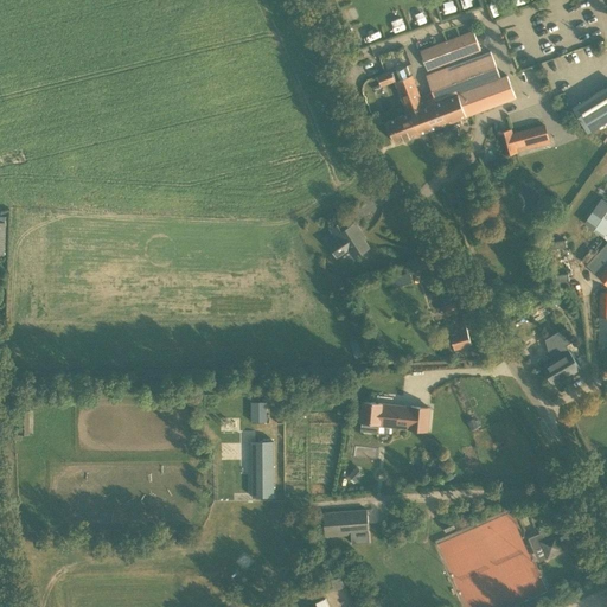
[(404,29),(401,17),(394,18),(393,11),(385,13),(391,32),(404,29)]
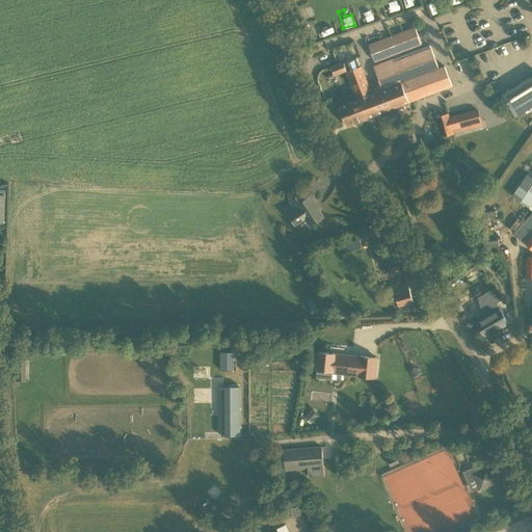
[(428,31),(418,35),(416,30),(415,27),(368,45),(374,60),(421,43),(420,41),(430,37),(428,31)]
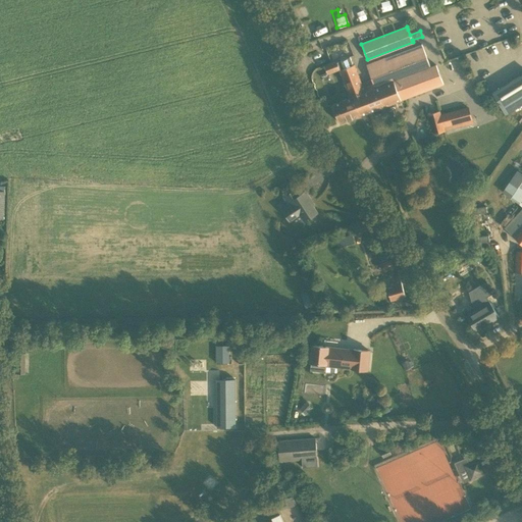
[(372,80),(361,84),(364,92),(353,96),(361,115),(401,100),(444,84),(436,64),(430,66),(422,44),(366,65),(372,80)]
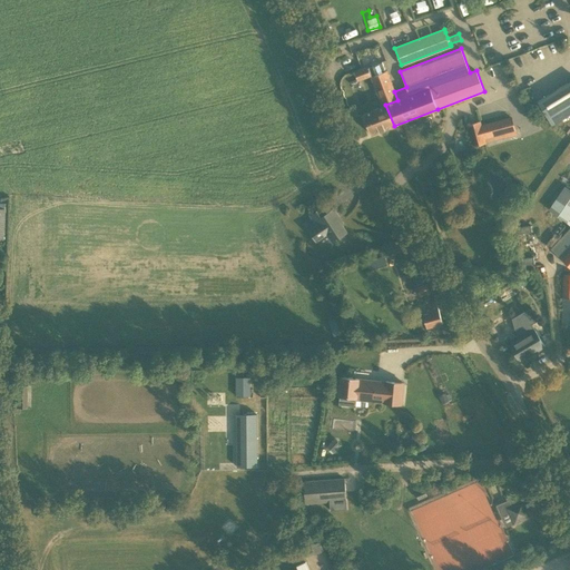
[(386,71),(385,71),(382,62),(369,68),(372,77),(371,77),(379,98),(394,91),(386,71)]
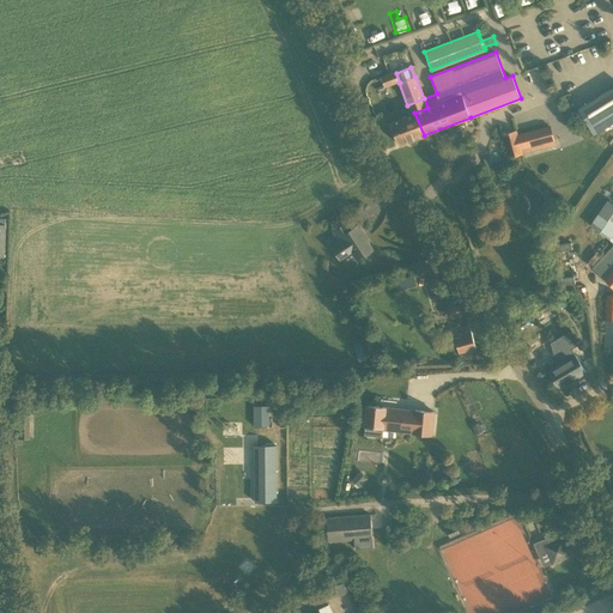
[(594,134),(612,122),(612,87),(578,109),(594,134)]
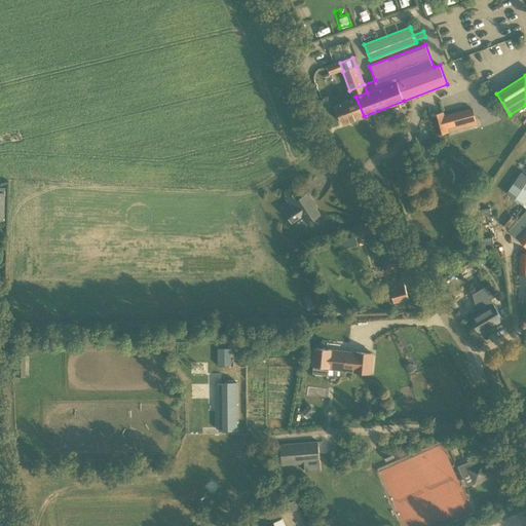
[(367,92),(364,84),(349,90),(352,99),(335,105),(342,124),(364,116),(355,97),(367,92)]
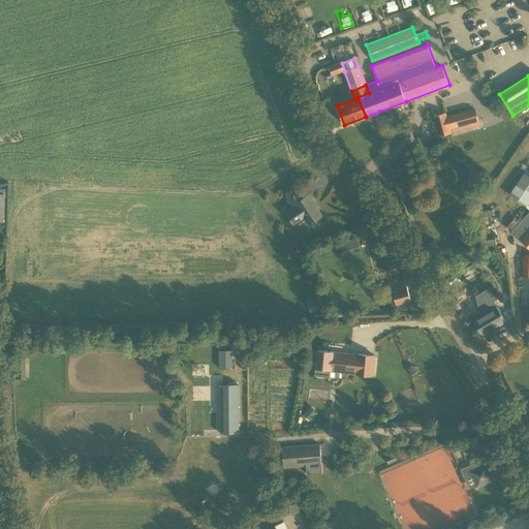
[(450,132),(450,130),(447,119),(445,113),(433,116),(439,135),(450,132)]
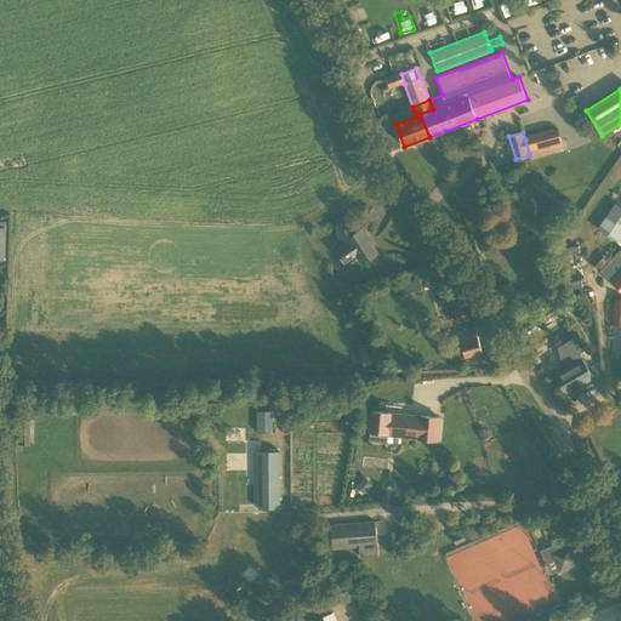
[(620,206),(615,203),(598,228),(619,241),(620,238),(620,206)]
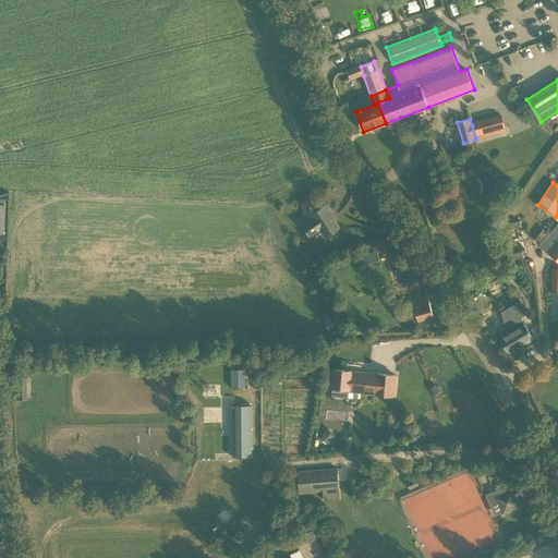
[(325,237),(340,227),(336,220),(327,204),(319,209),(315,203),(303,210),(307,217),(310,221),(303,226),(310,235),(319,229),(325,237)]
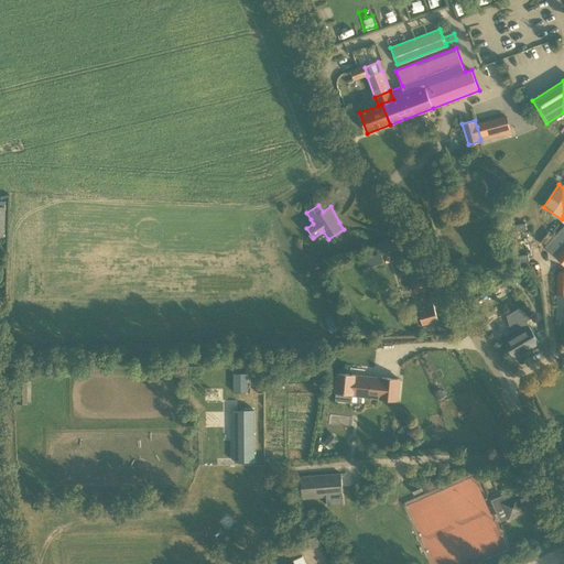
[(563,243),(554,255),(563,264),(563,243)]
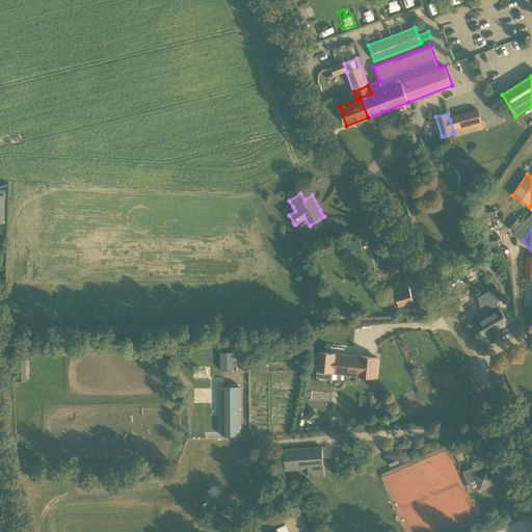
[(361,247),(358,239),(351,242),(350,240),(342,242),(346,256),(349,255),(349,251),(361,247)]
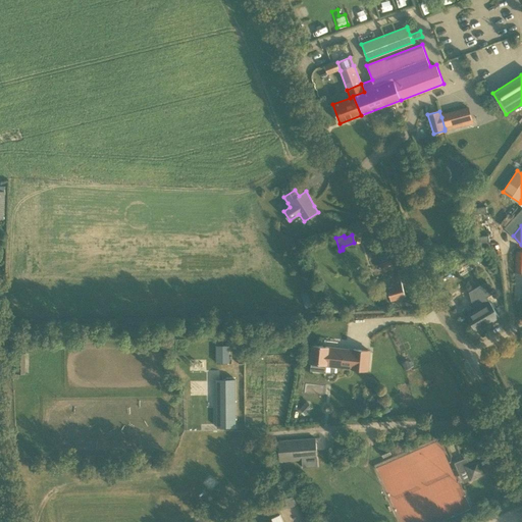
[(390,260),(381,263),(384,272),(394,268),(390,260)]
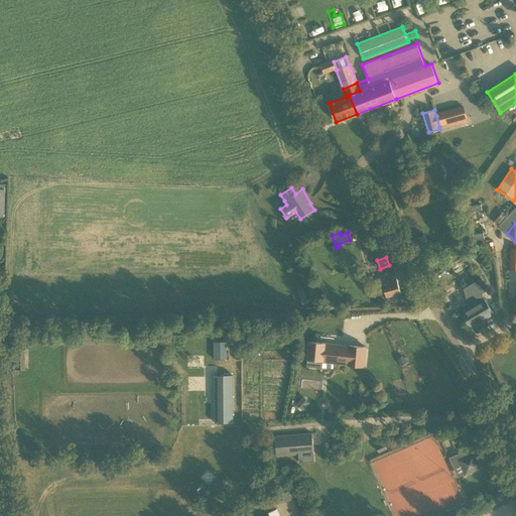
[(386,296),(401,292),(395,273),(387,275),(389,280),(387,281),(387,283),(383,285),(386,296)]
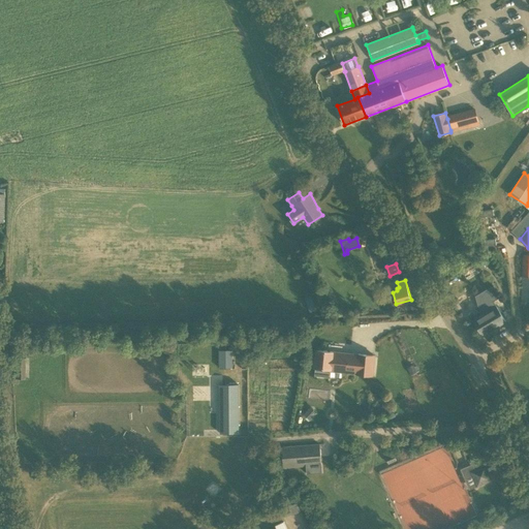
[(493,301),(499,298),(491,282),(461,300),(466,308),(479,299),(488,312),(473,320),(483,335),(505,321),(493,301)]
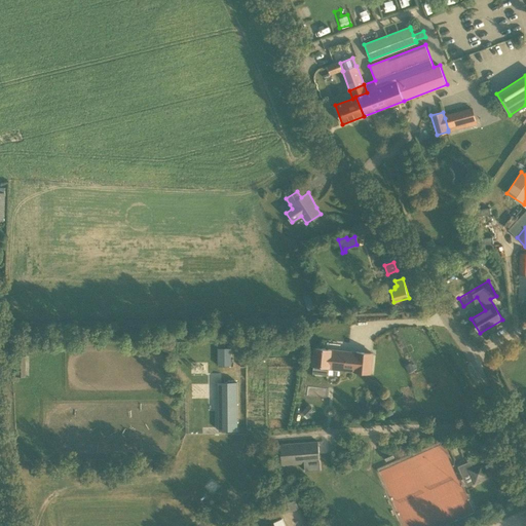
[(230,347),(217,347),(217,366),(230,366),(230,347)]
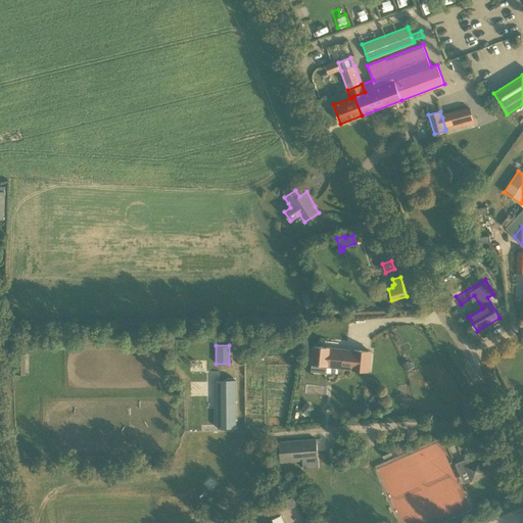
[(369,371),(370,352),(329,347),(314,346),(311,370),(326,372),(327,367),(369,371)]
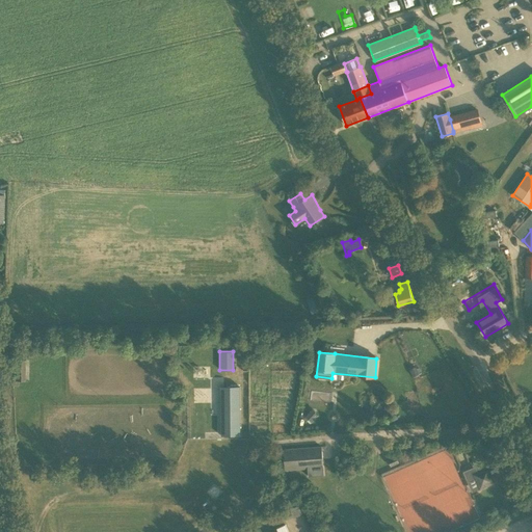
[(16,381),(24,381),(24,361),(16,361),(16,381)]
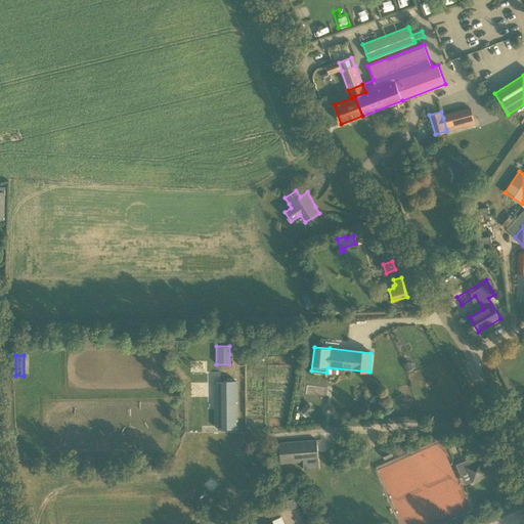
[(411,363),(410,364),(409,361),(403,364),(406,372),(413,367),(411,363)]
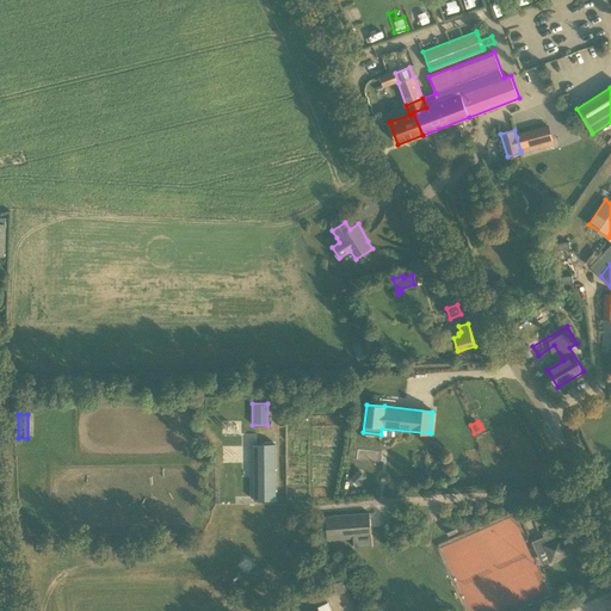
[(254,471),(254,500),(276,500),(275,443),(253,443),(254,457),(260,457),(260,471),(254,471)]
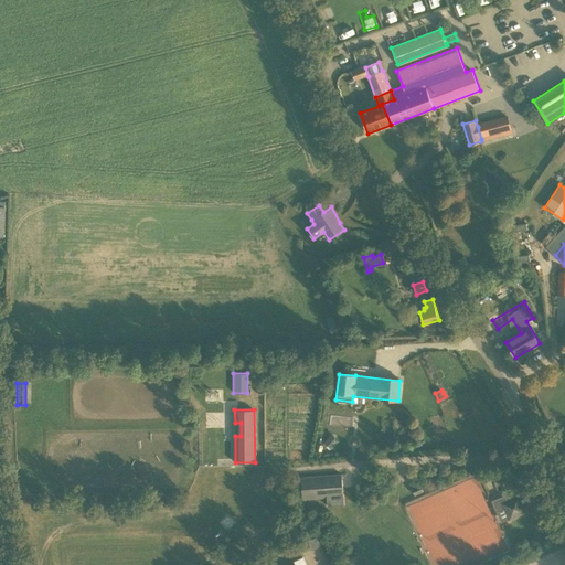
[(331,435),(324,443),(331,449),(339,441),(331,435)]
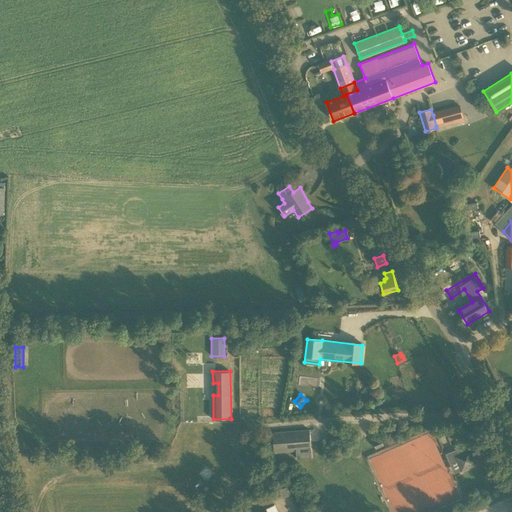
[(274,452),(311,449),(309,430),(272,433),(274,452)]
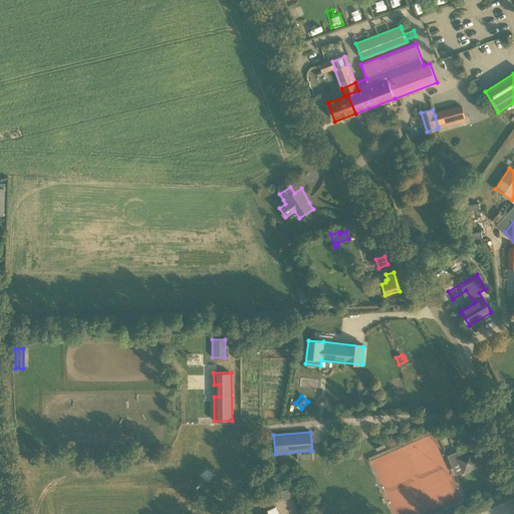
[(471,452),(469,446),(459,451),(461,456),(457,458),(464,473),(478,466),(472,451),(471,452)]
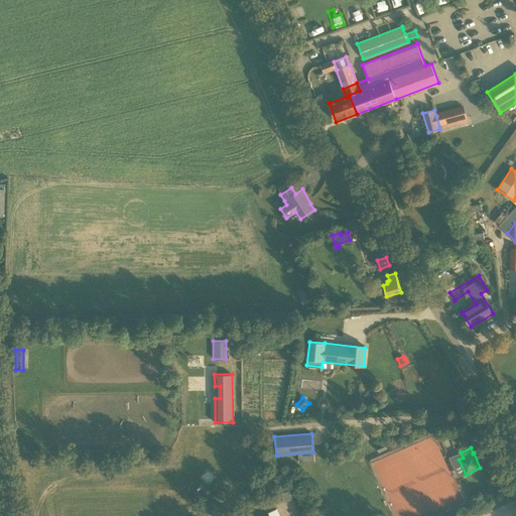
[(289,491),(281,494),(284,502),(292,499),(289,491)]
